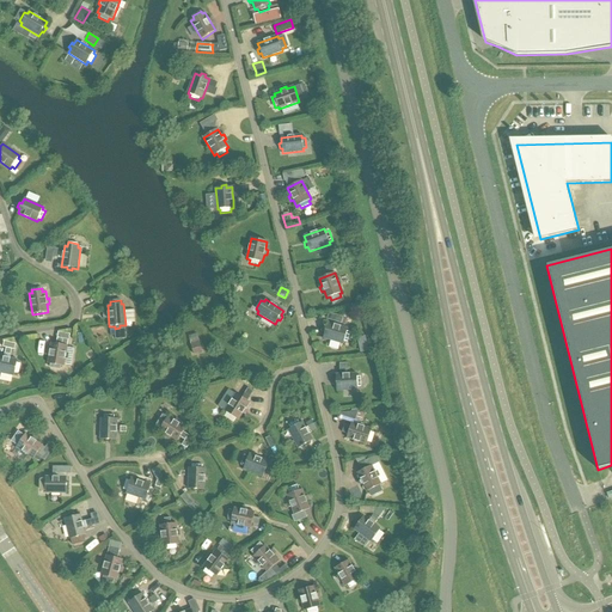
[(325,332),(323,338),(343,344),(344,342),(348,343),(350,332),(347,331),(348,329),(328,323),(326,328),(324,328),(323,332),(325,332)]
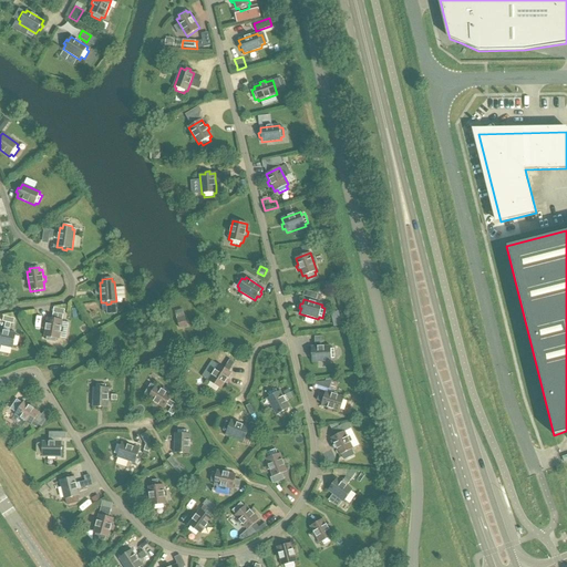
[(185,317),(177,319),(179,328),(187,327),(185,317)]
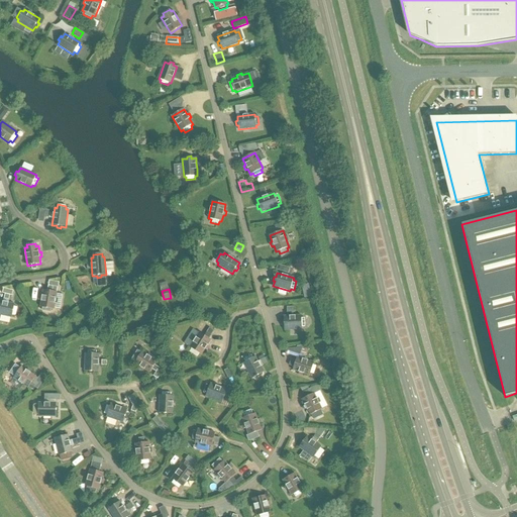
[(54,310),(57,292),(43,290),(42,297),(40,296),(39,300),(41,301),(40,307),(43,308),(42,311),(50,312),(52,309),(54,310)]
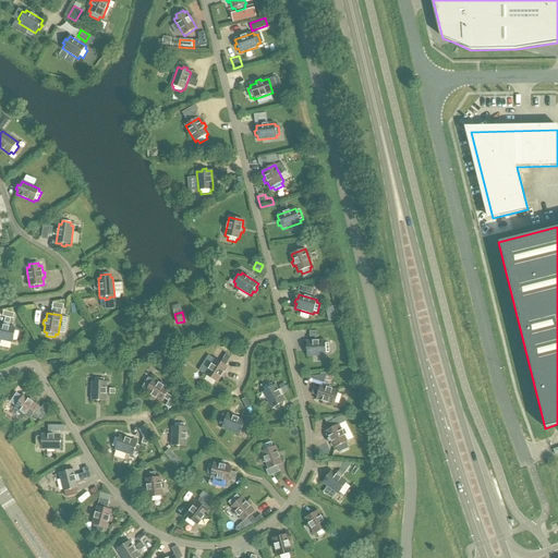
[(0,340),(13,343),(13,340),(16,341),(19,331),(15,331),(16,328),(0,325),(0,340)]
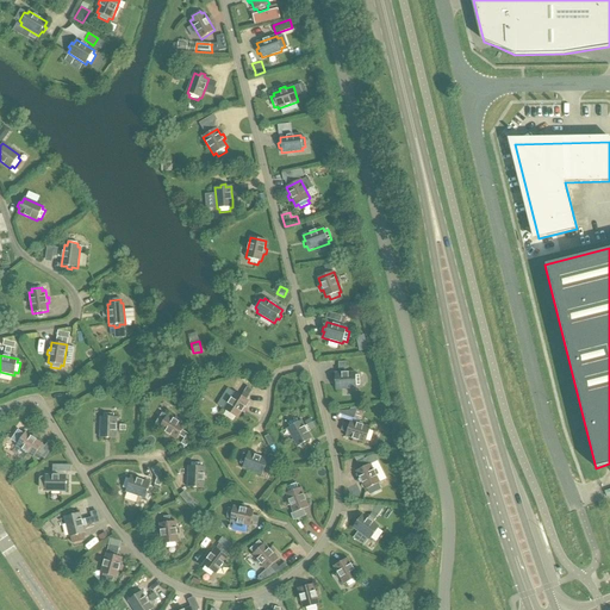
[(341,392),(343,397),(362,390),(361,387),(365,386),(361,375),(358,378),(358,374),(337,381),(340,387),(337,387),(338,393),(341,392)]
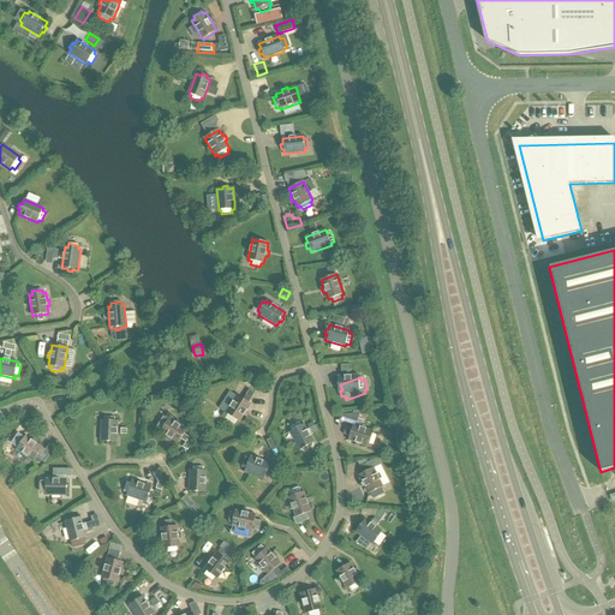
[(230,392),(219,408),(226,413),(228,416),(226,418),(236,424),(237,421),(240,423),(244,416),(246,417),(249,412),(246,411),(251,405),(244,400),(238,395),(237,396),(230,392)]
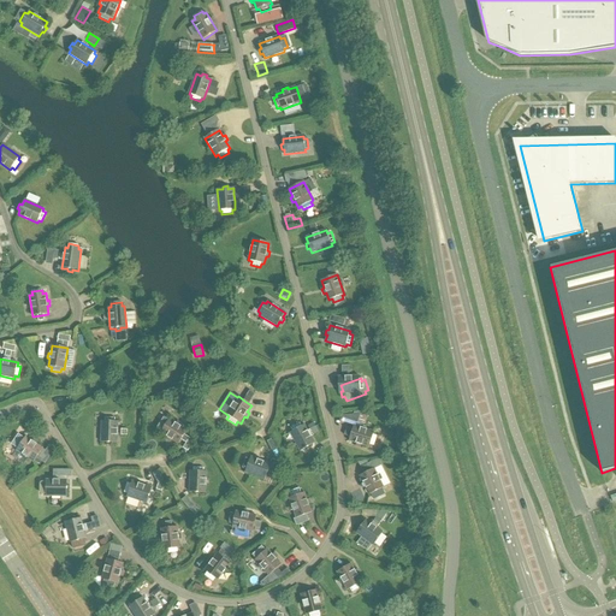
[(197,406),(202,410),(208,404),(202,400),(197,406)]
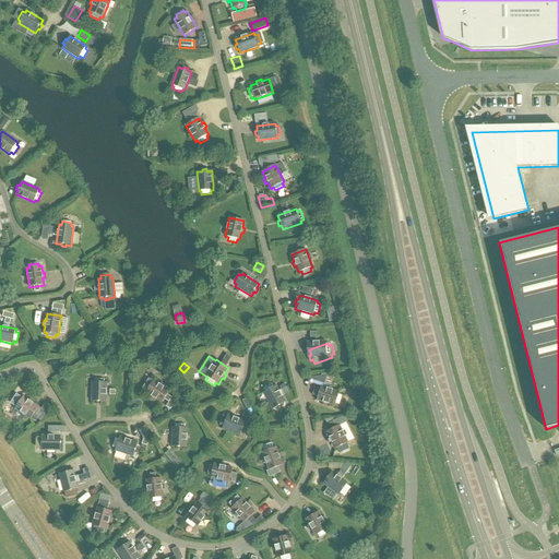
[(311,380),(324,384),(328,376),(310,378),(310,380),(311,380)]
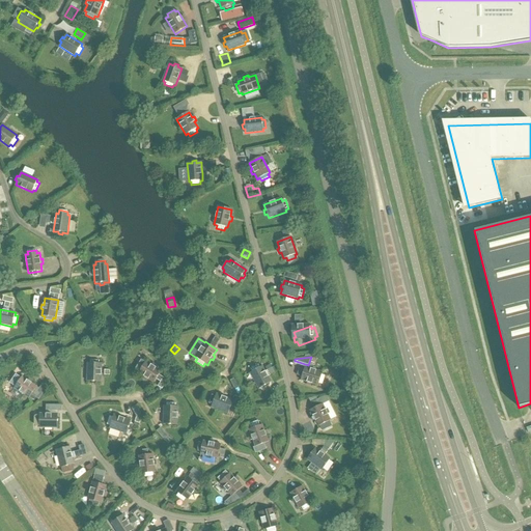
[(92,363),(88,363),(87,382),(89,382),(89,385),(99,385),(99,382),(101,382),(102,363),(96,363),(98,361),(92,361),(92,363)]
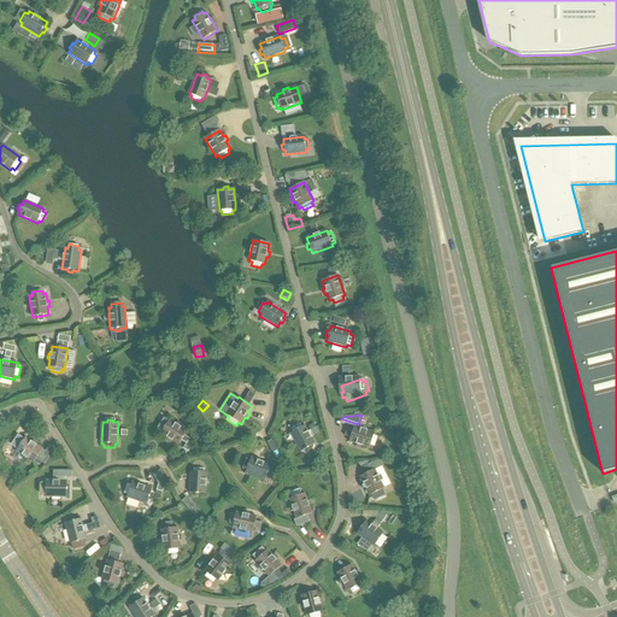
[(178,445),(188,432),(170,419),(168,422),(165,421),(159,429),(163,432),(160,434),(168,438),(166,440),(171,444),(172,441),(178,445)]
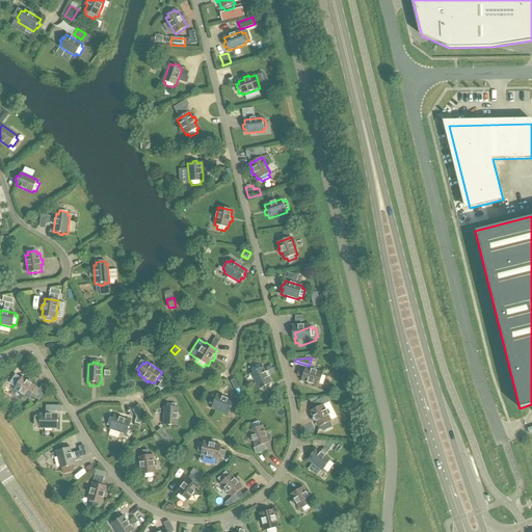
[(253,373),(250,374),(260,390),(264,388),(265,390),(269,388),(267,386),(272,382),(268,377),(266,372),(263,367),(261,368),(259,366),(251,370),(253,373)]
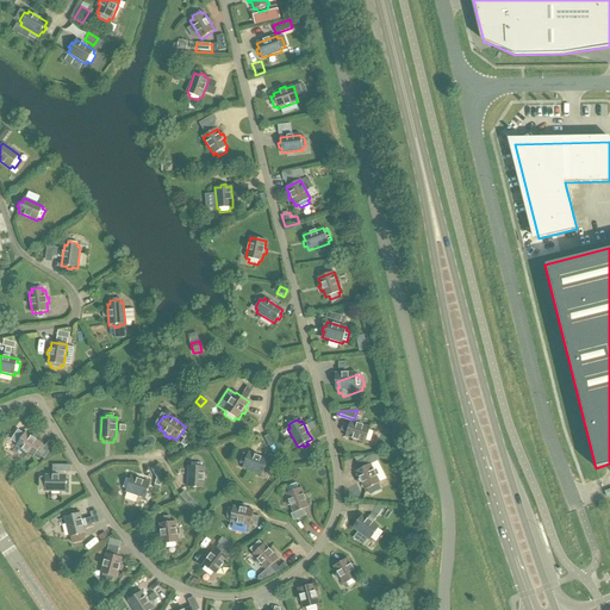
[(371,428),(350,422),(346,437),(353,440),(353,442),(358,443),(359,441),(366,443),(367,441),(371,442),(373,431),(369,430),(371,428)]
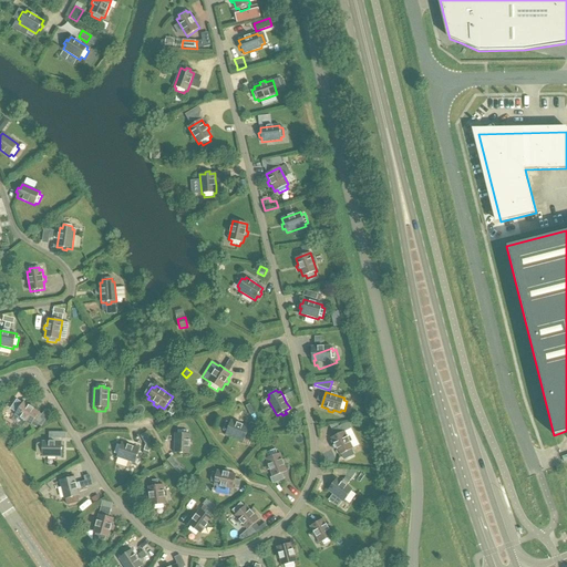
[(14,414),(31,425),(40,413),(33,409),(34,406),(31,404),(30,406),(23,402),(22,404),(19,402),(13,410),(17,412),(14,414)]
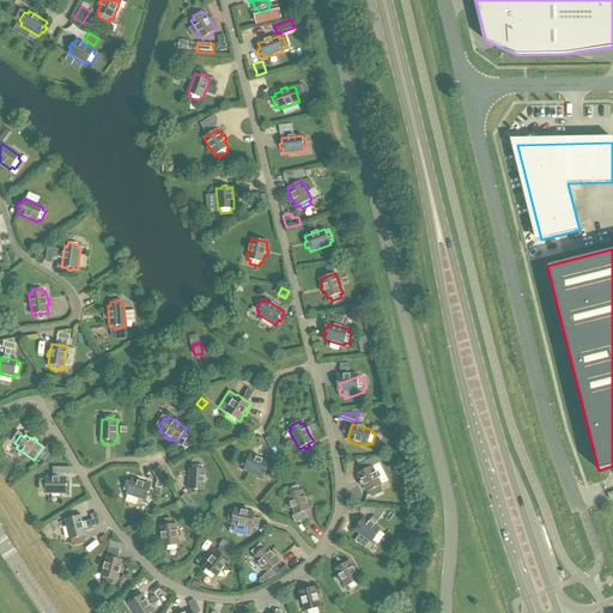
[(43,447),(36,456),(42,460),(44,461),(48,456),(42,453),(46,448),(43,447)]
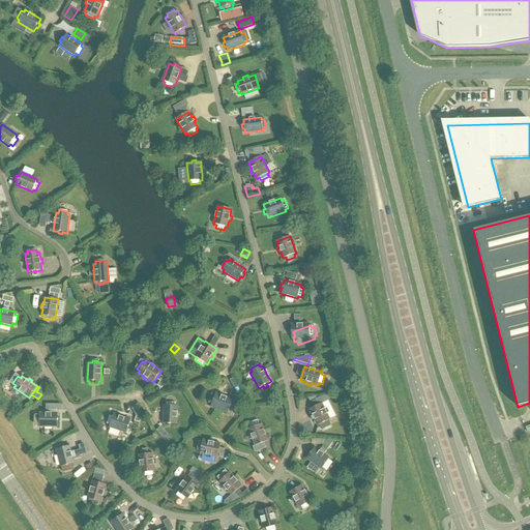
[(231,405),(233,400),(216,393),(215,395),(212,394),(209,403),(211,404),(211,407),(228,413),(230,409),(232,410),(233,405),(231,405)]
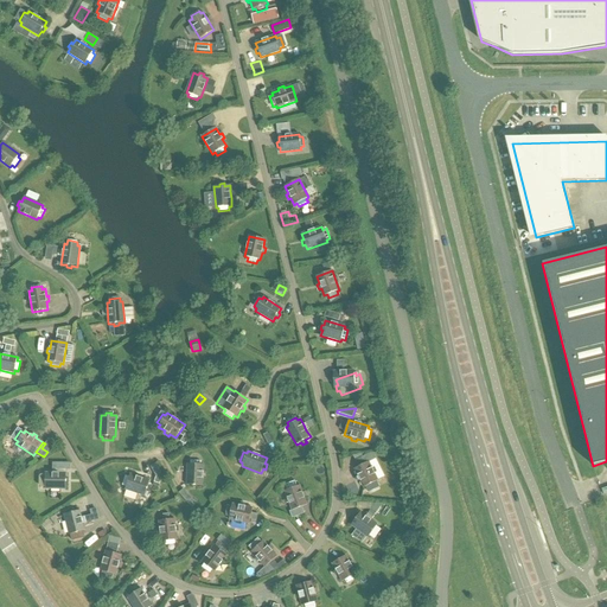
[(356,460),(359,467),(355,470),(358,477),(356,478),(358,483),(360,481),(364,487),(366,486),(368,490),(377,485),(376,481),(378,480),(369,462),(365,464),(362,457),(356,460)]
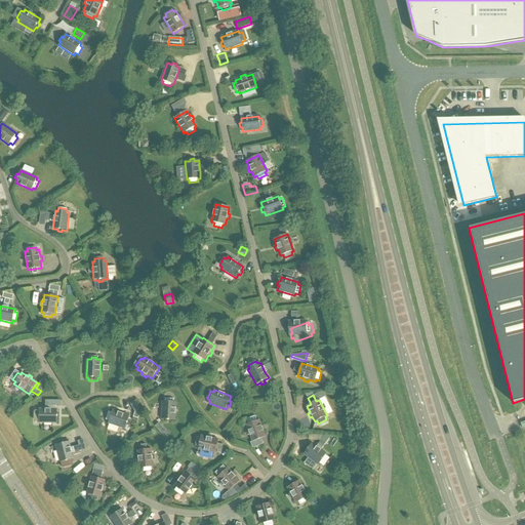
[(322,398),(329,414),(335,412),(328,395),(322,398)]
